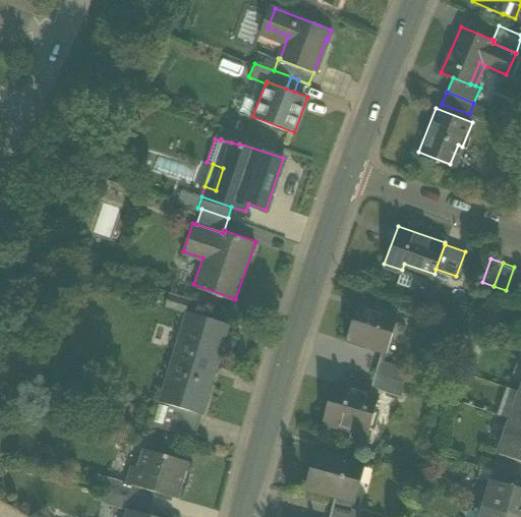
[(431,281),(435,274),(404,264),(402,270),(431,281)]
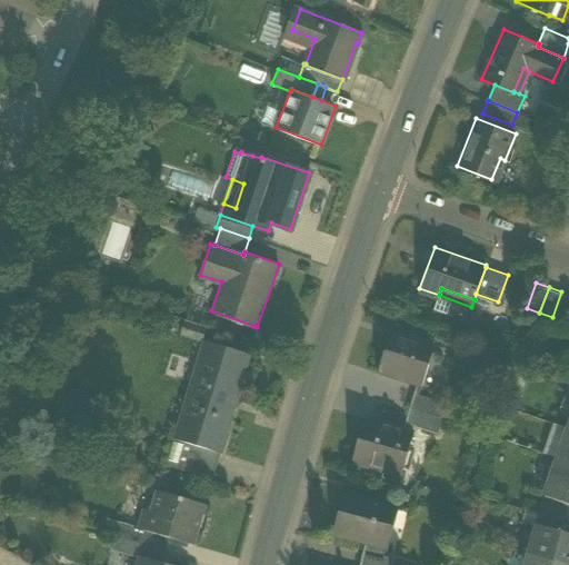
[(568,309),(568,294),(561,291),(552,317),(565,323),(568,309)]
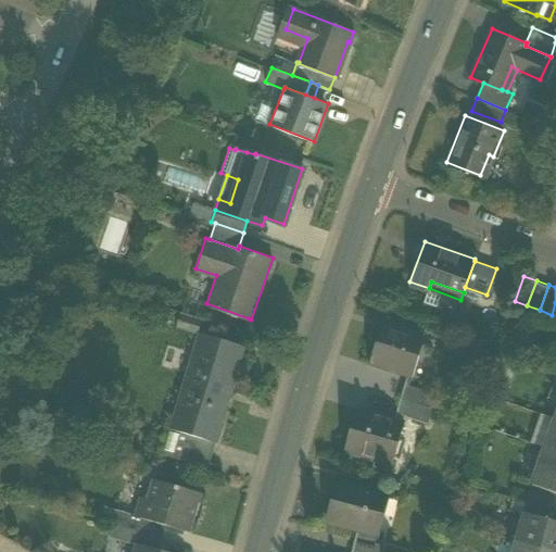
[(405,334),(407,328),(382,321),(381,326),(405,334)]
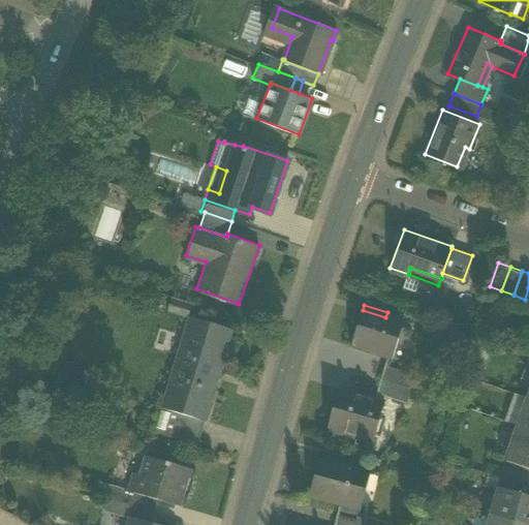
[(350,345),(392,359),(399,336),(395,335),(401,316),(387,312),(385,317),(363,310),(350,345)]
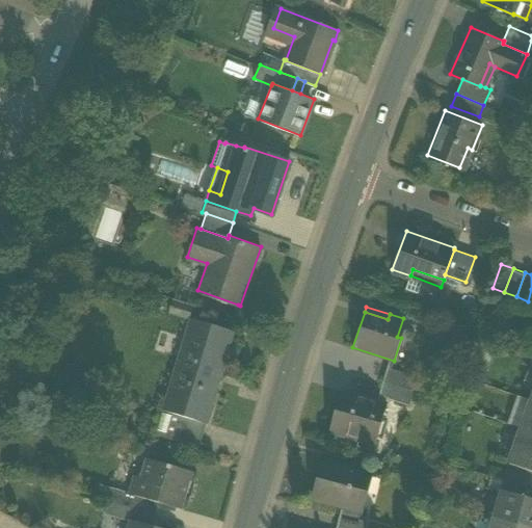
[(155,432),(198,446),(235,330),(190,316),(185,335),(194,338),(188,358),(182,355),(176,377),(182,379),(173,408),(163,405),(155,432)]
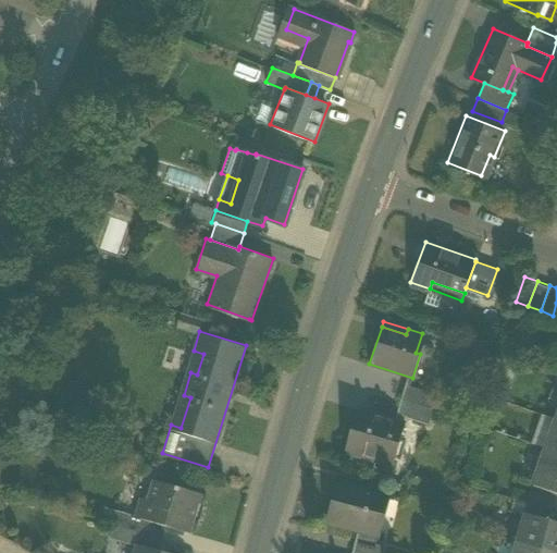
[(416,353),(420,354),(426,335),(422,333),(416,353)]
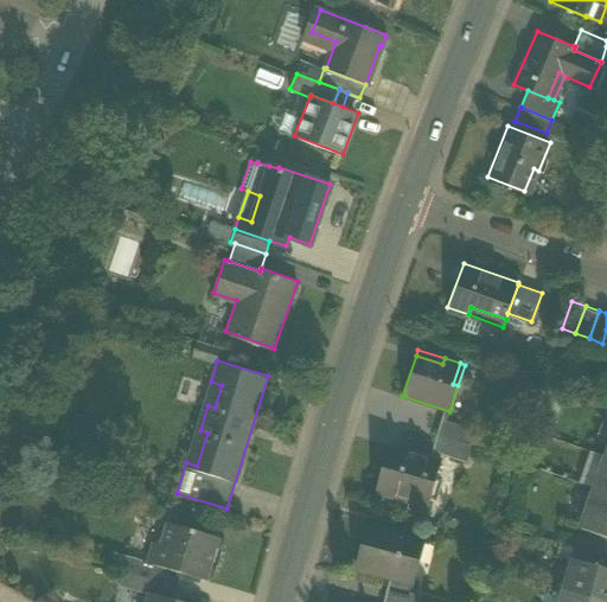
[(442,417),(436,433),(471,443),(475,427),(442,417)]
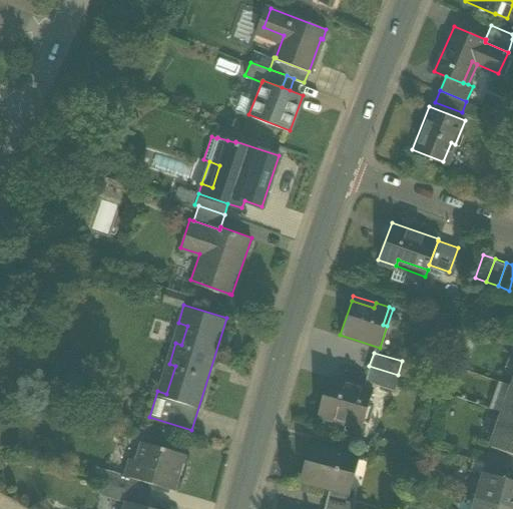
[(394,388),(398,375),(369,366),(365,379),(394,388)]
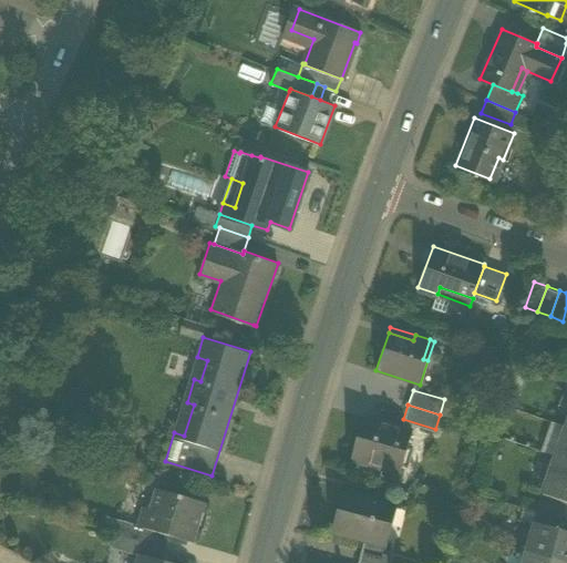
[(382,468),(400,472),(412,429),(362,415),(351,454),(383,463),(382,468)]
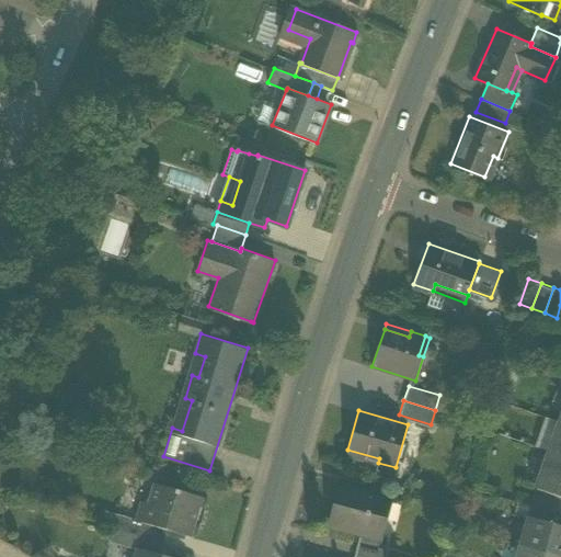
[(560,420),(549,448),(560,453),(560,420)]
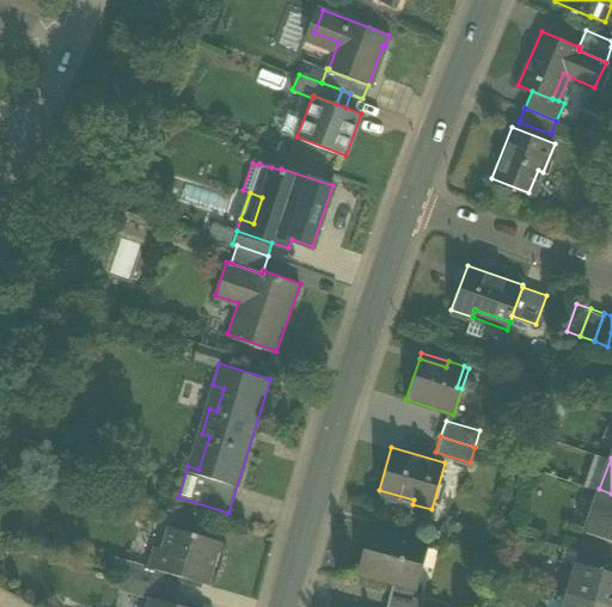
[(611,494),(599,489),(593,507),(585,531),(611,540),(611,494)]
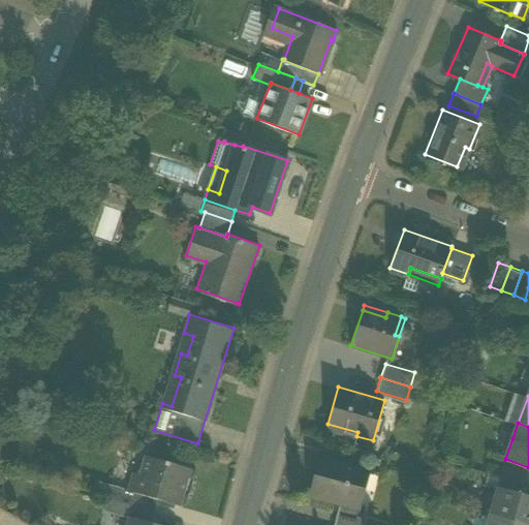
[(157,497),(181,504),(192,467),(145,453),(134,489),(133,490),(157,497)]
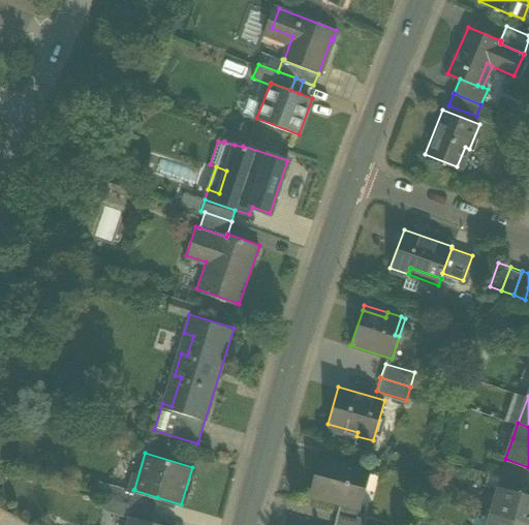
[(340,500),(360,505),(370,467),(322,455),(312,493),(340,500)]
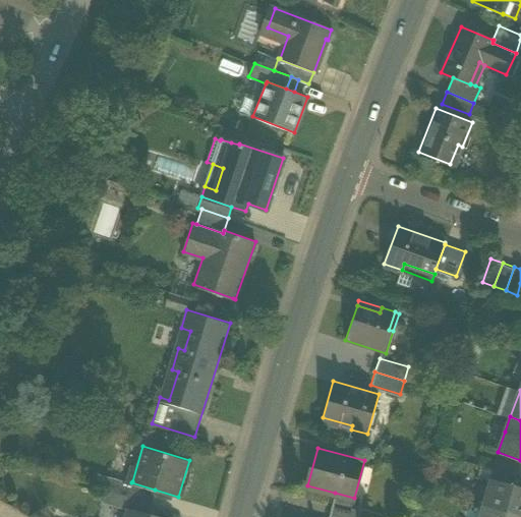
[(498,452),(491,467),(516,473),(520,460),(498,452)]
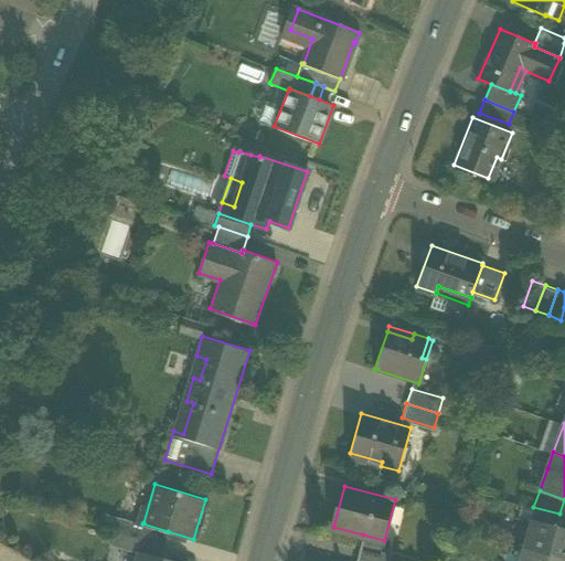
[(554,526),(560,514),(533,507),(529,519),(533,520),(554,526)]
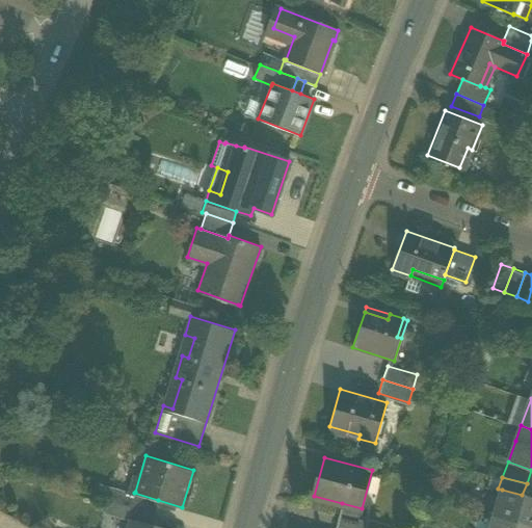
[(112,485),(108,499),(155,512),(158,500),(134,493),(135,492),(112,485)]
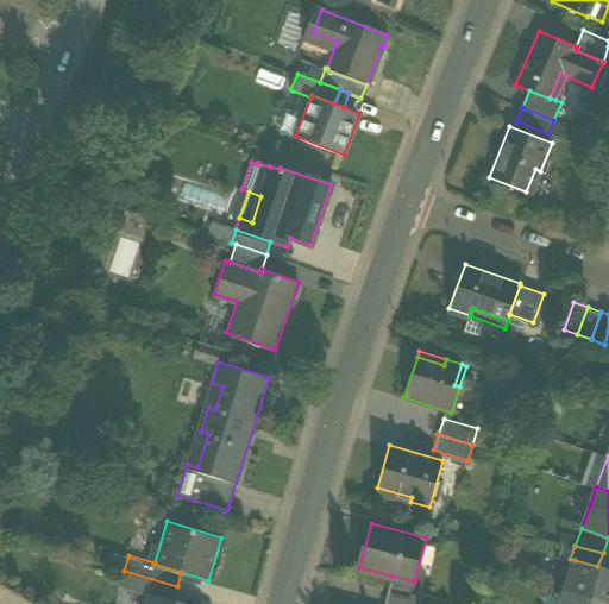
[(575,560),(566,590),(608,601),(608,568),(597,566),(575,560)]
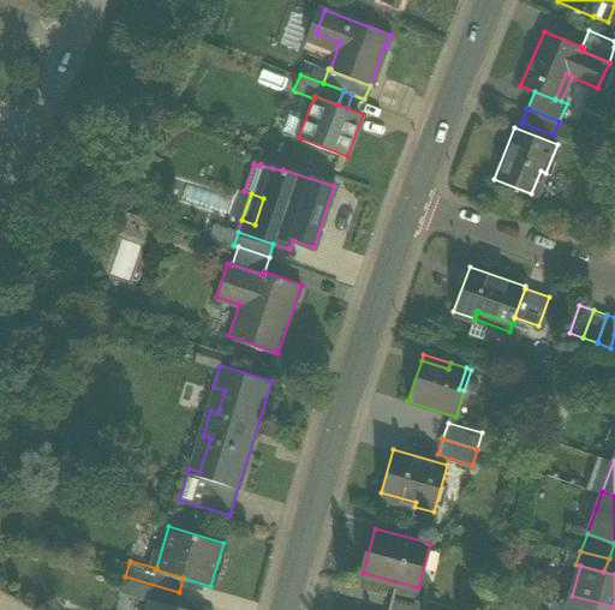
[(175,605),(179,592),(125,576),(120,592),(149,600),(150,598),(175,605)]
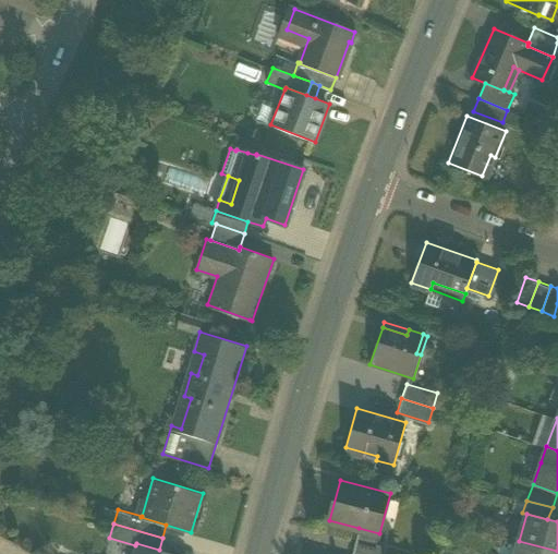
[(359,528),(352,552),(359,553),(378,553),(381,544),(377,543),(379,533),(359,528)]
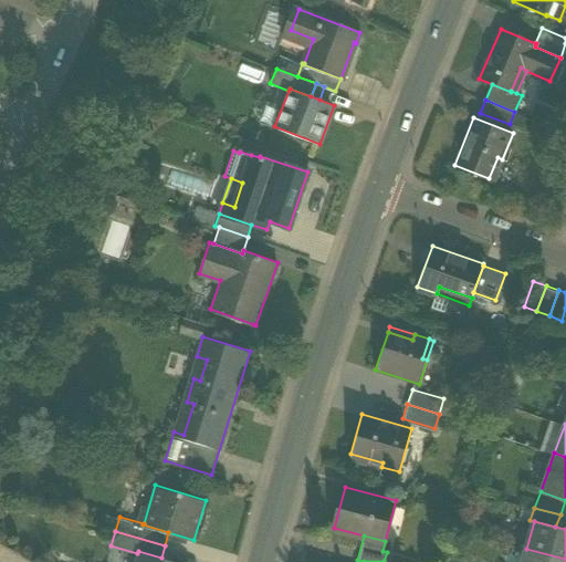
[(565,561),(565,559),(526,549),(522,561),(565,561)]
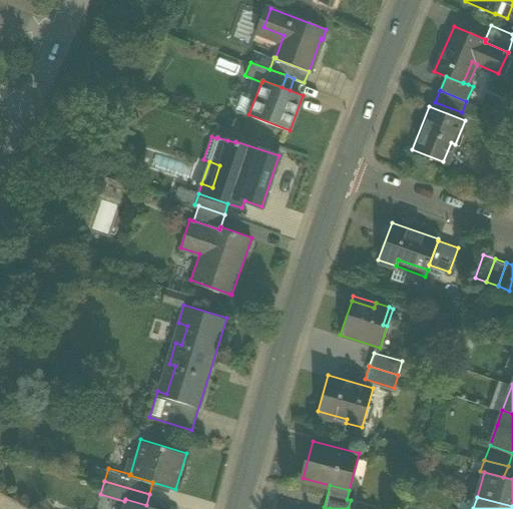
[(121,508),(160,508),(146,505),(125,499),(124,501),(121,508)]
